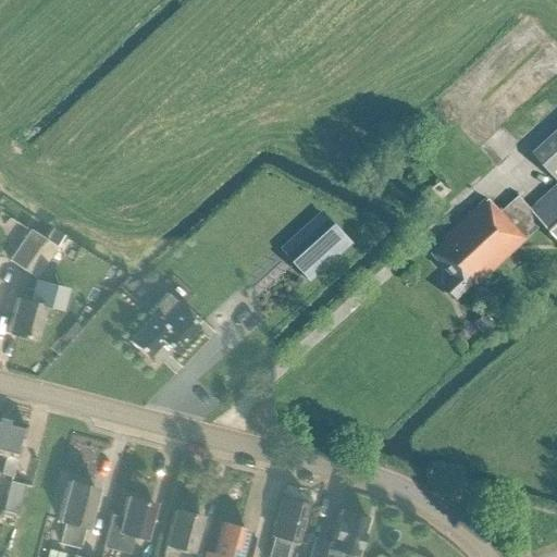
[(556,127),(531,152),(556,180),(556,183),(530,208),(518,195),(502,210),(499,208),(498,210),(486,197),(442,238),(444,240),(431,252),(452,275),(443,283),(456,298),(473,282),(477,284),(543,223),(556,238),(556,127)]
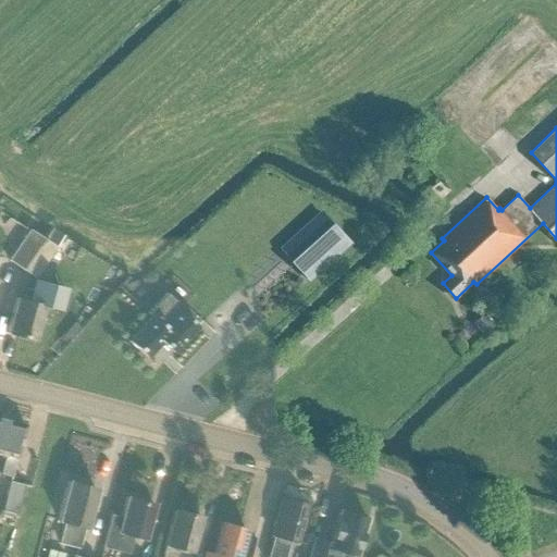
[(326,211),(306,231),(321,247),(300,265),(316,283),(357,245),(326,211)]
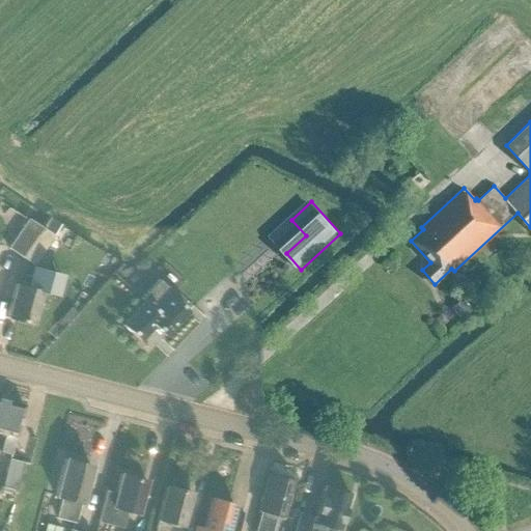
[(32,264),(50,238),(52,233),(26,217),(6,247),(32,264)]
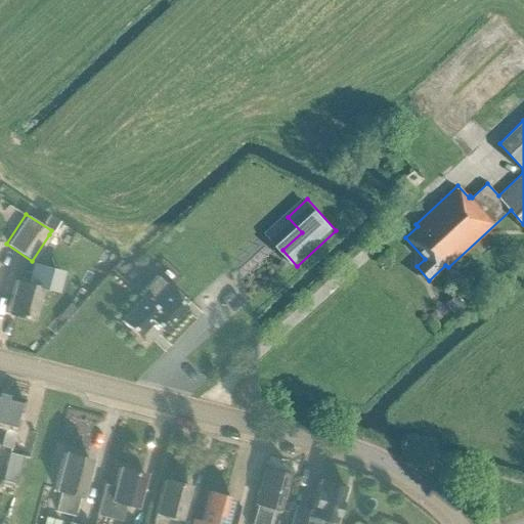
[(53,290),(57,275),(31,268),(28,282),(14,279),(6,312),(31,318),(40,287),(53,290)]
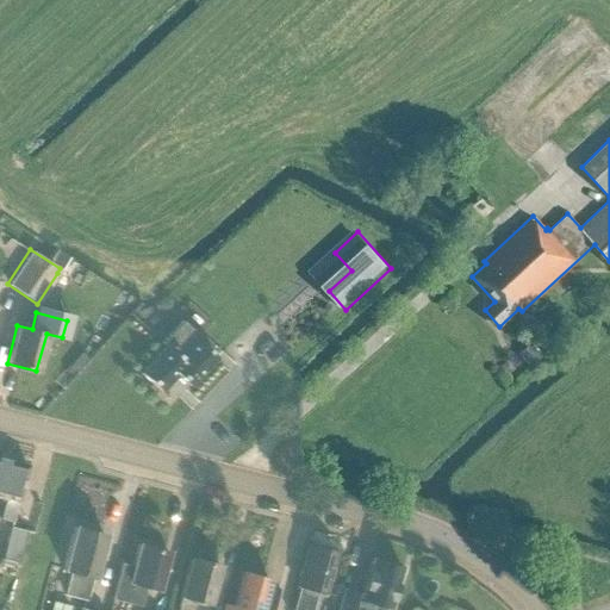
[(165,346),(139,372),(159,390),(175,373),(188,385),(215,356),(195,340),(199,336),(181,319),(161,342),(165,346)]
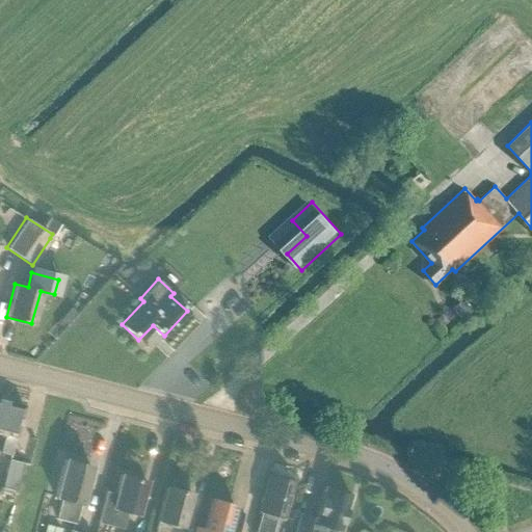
[(474,309),(463,298),(453,308),(462,319),(474,309)]
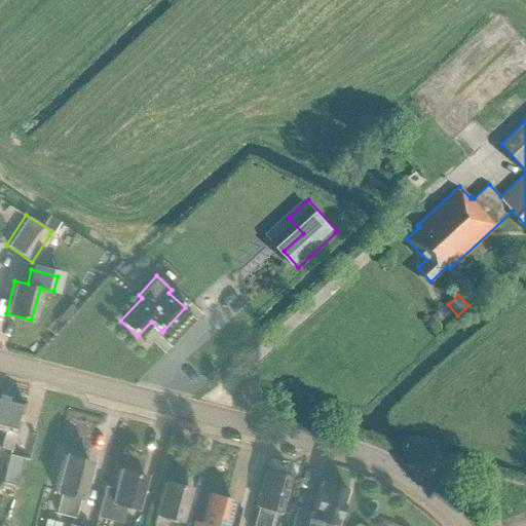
[(1,395),(0,398),(0,427),(3,428),(0,441),(0,446),(9,449),(13,431),(14,431),(23,400),(1,395)]
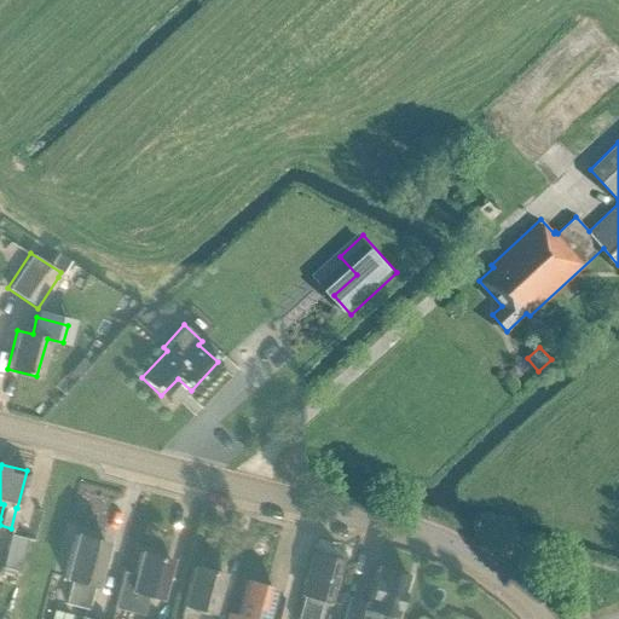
[(93,584),(104,542),(74,533),(63,577),(71,578),(65,602),(86,607),(92,584),(93,584)]
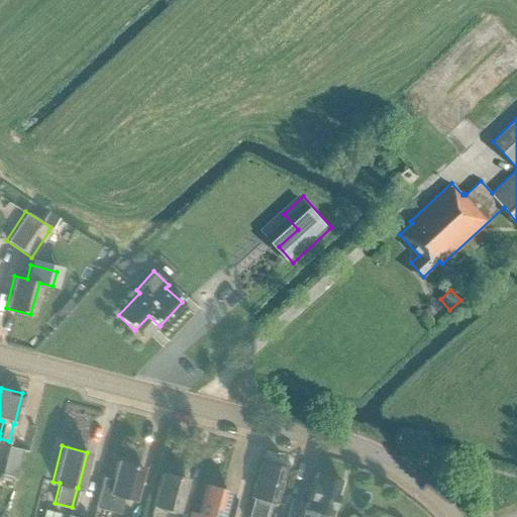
[(15,477),(21,450),(8,446),(1,473),(15,477)]
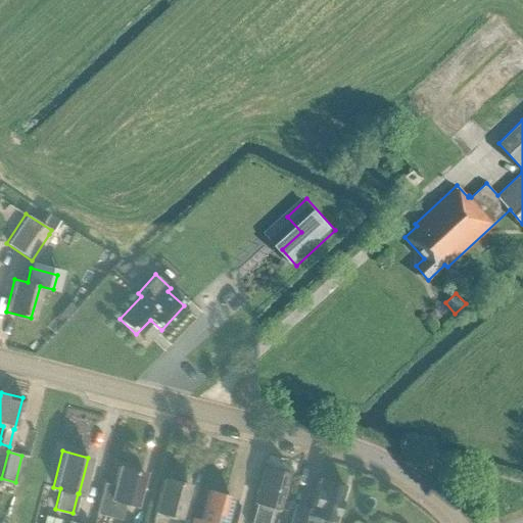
[(134,505),(143,472),(117,466),(112,484),(103,482),(95,513),(120,520),(125,503),(134,505)]
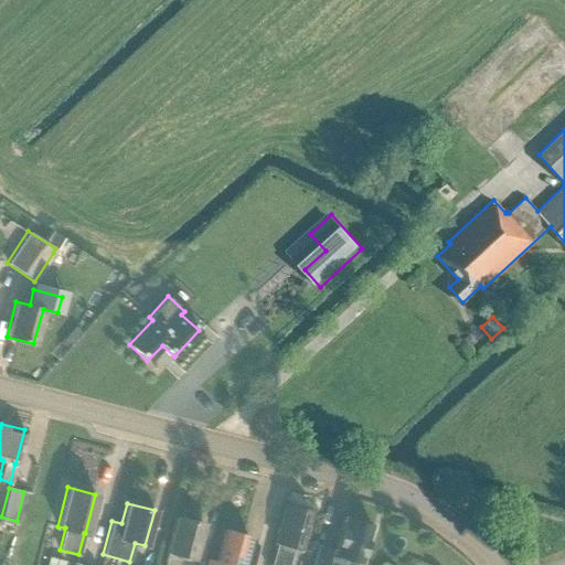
[(298,504),(296,507),(285,503),(274,542),(276,542),(269,564),(288,564),(294,546),(300,548),(310,510),(307,509),(306,507),(298,504)]
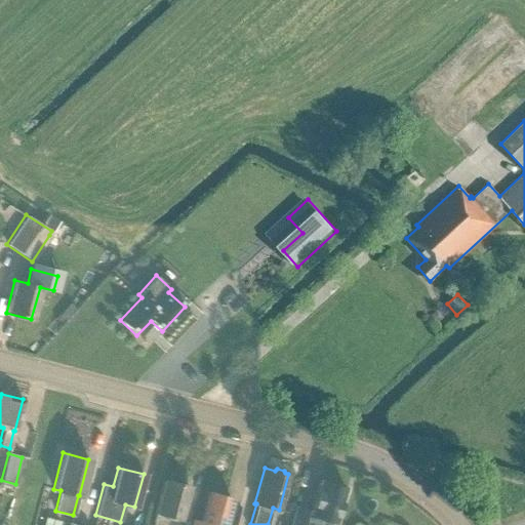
[(179,519),(189,486),(163,479),(154,513),(155,513),(151,524),(163,524),(166,516),(179,519)]
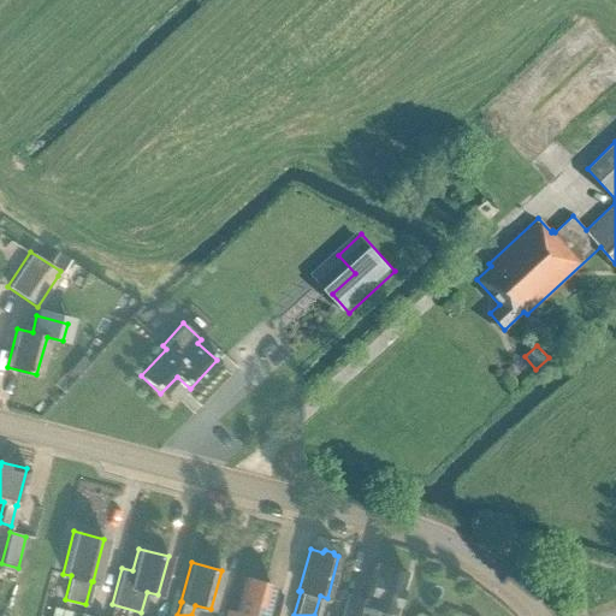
[(406,570),(373,562),(363,598),(345,593),(338,615),(386,615),(388,612),(394,615),(406,570)]
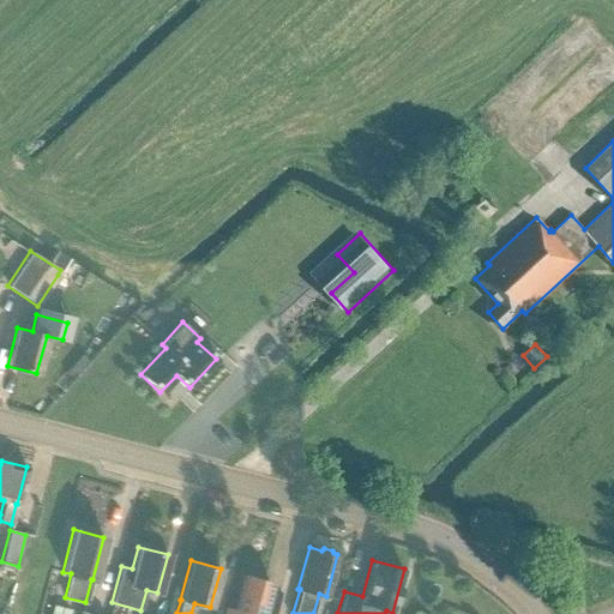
[(260,613),(270,582),(244,575),(234,611),(226,608),(223,613),(260,613)]
